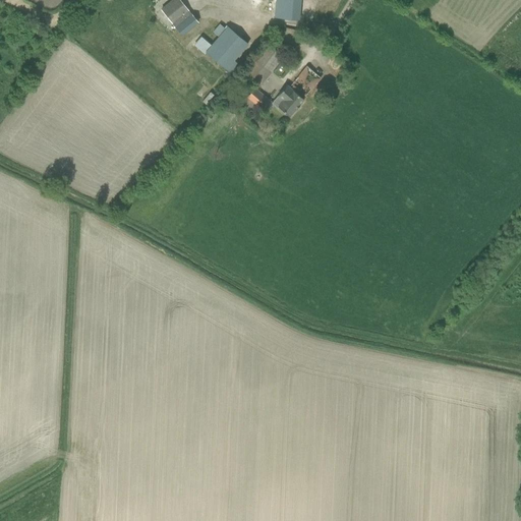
[(173,0),(161,10),(181,36),(197,22),(191,15),(187,11),(187,10),(178,0),(173,0)]
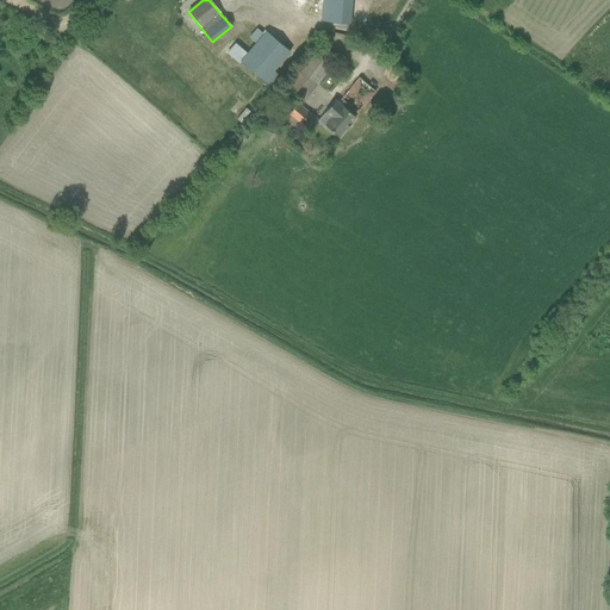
[(352,0),(322,0),(322,22),(350,24),(352,0)]
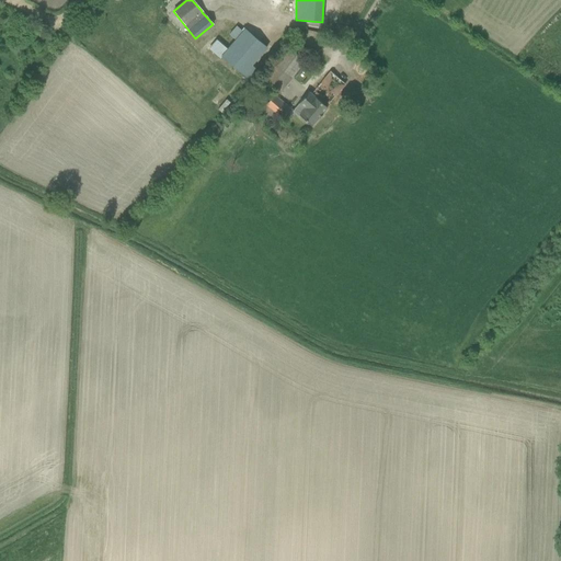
[(237,26),(229,35),(236,41),(242,32),(237,26)]
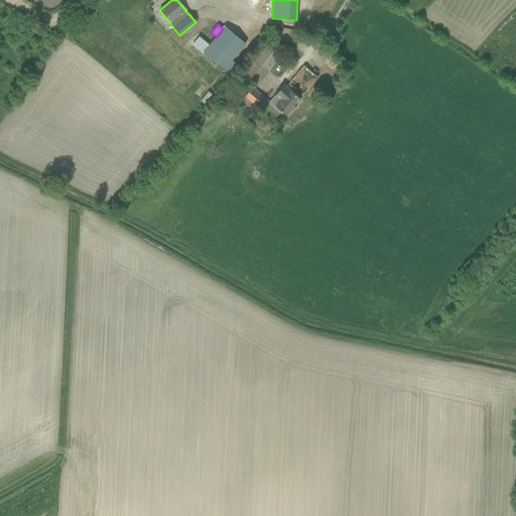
[(223,70),(223,69),(229,74),(237,65),(231,60),(245,43),(225,27),(223,29),(217,37),(209,45),(199,37),(192,45),(203,53),(204,52),(223,70)]
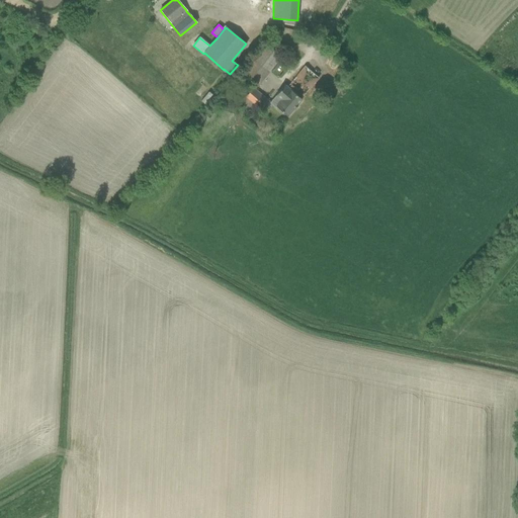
[(259,86),(282,56),(266,44),(244,74),(259,86)]
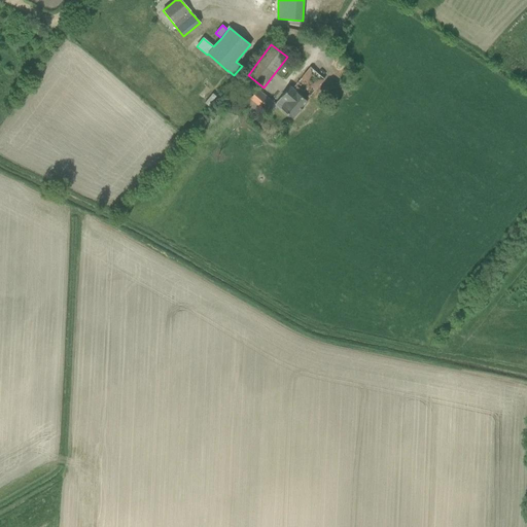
[(306,100),(324,79),(310,67),(292,89),(289,86),(275,103),(276,105),(292,118),(299,111),(303,107),(303,106),(307,101),(306,100)]
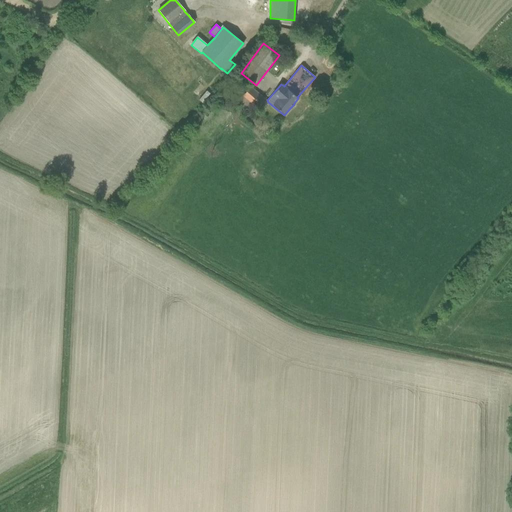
[(204,87),(199,93),(206,100),(212,94),(204,87)]
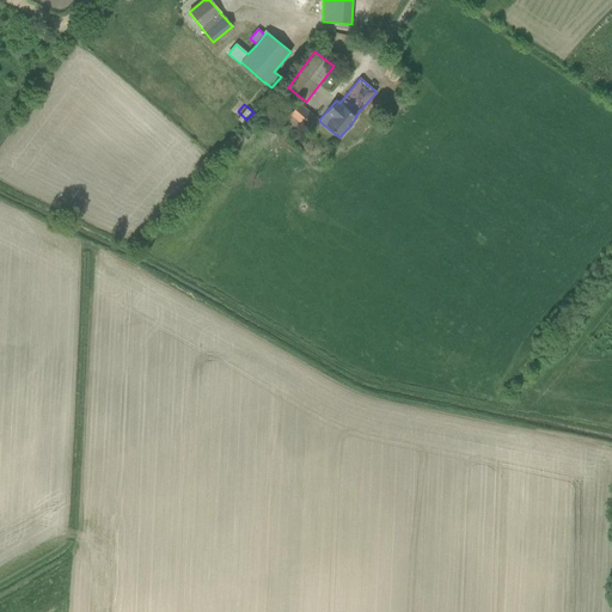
[(320,122),(319,120),(299,104),(289,116),(311,134),(320,122)]
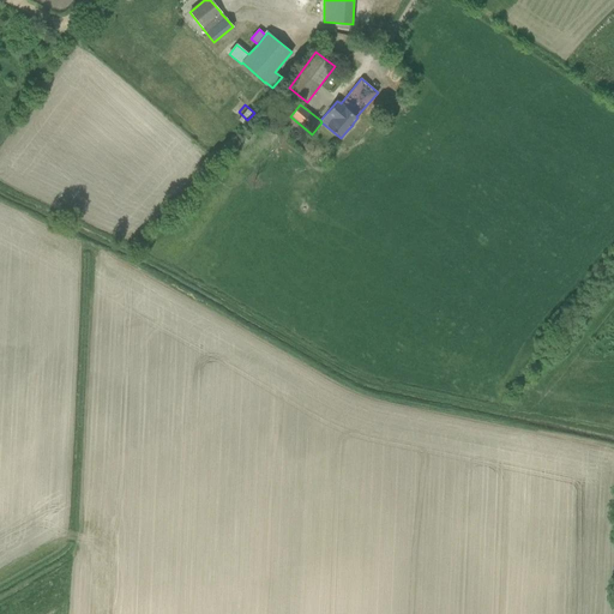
All buildings are outlined.
